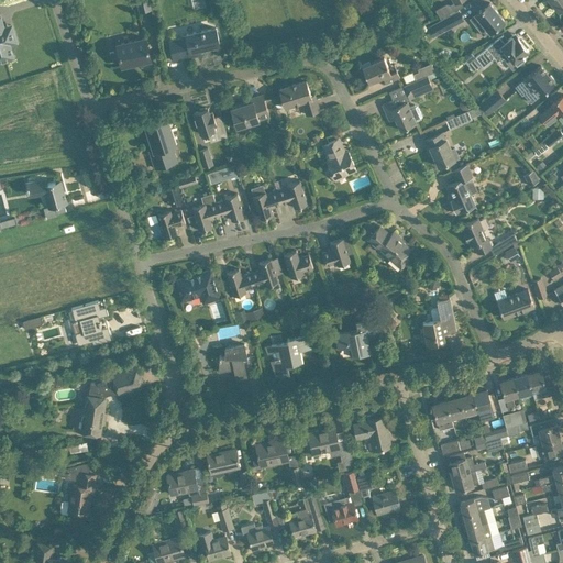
[(136,0),(140,11),(152,9),(150,0),(136,0)]
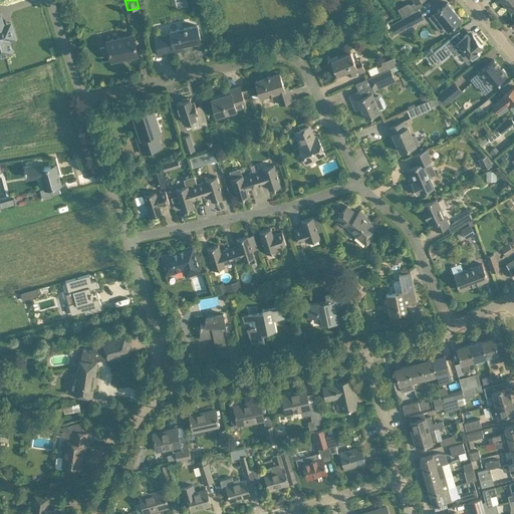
[(513,0),(502,0),(510,9),(513,5),(513,0)]
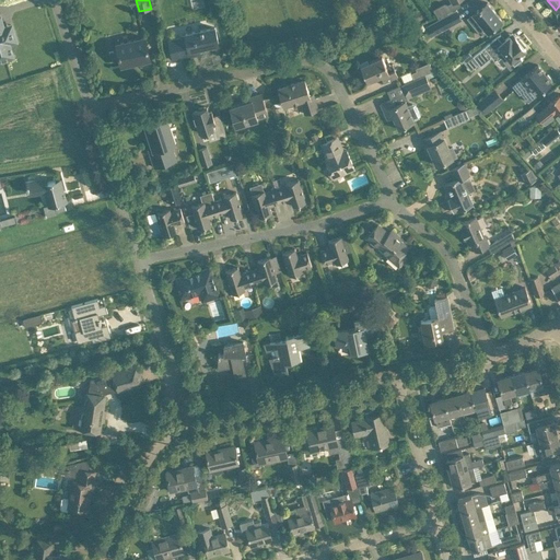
[(487,1),(468,18),(475,26),(480,21),(488,31),(501,20),(487,1)]
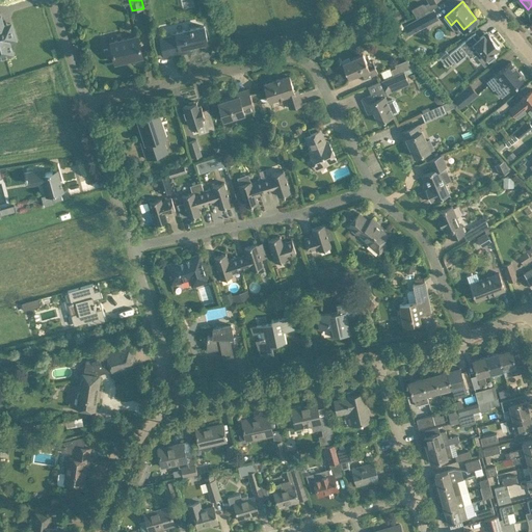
[(427,10),(423,2),(411,8),(416,17),(427,10)]
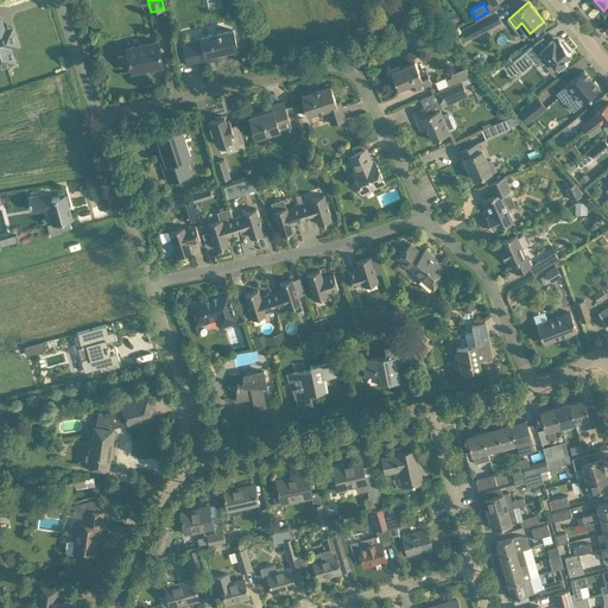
[(495,11),(470,25),(475,35),(500,20),(495,11)]
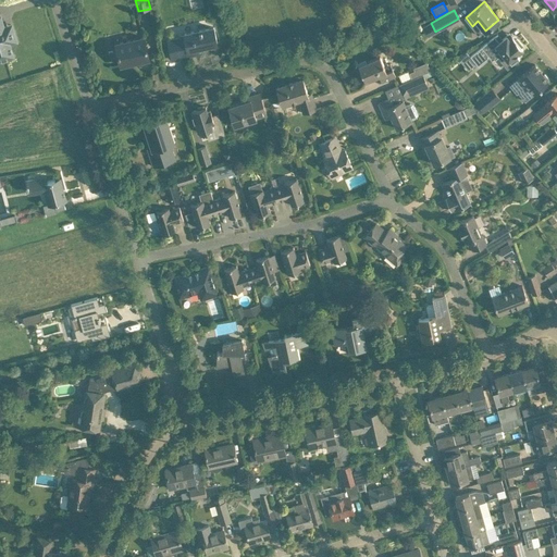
[(0,46),(8,45),(4,32),(5,32),(8,31),(10,29),(11,28),(12,27),(12,25),(12,24),(11,22),(10,20),(9,20),(8,19),(5,19),(4,19),(2,19),(0,19),(0,46)]
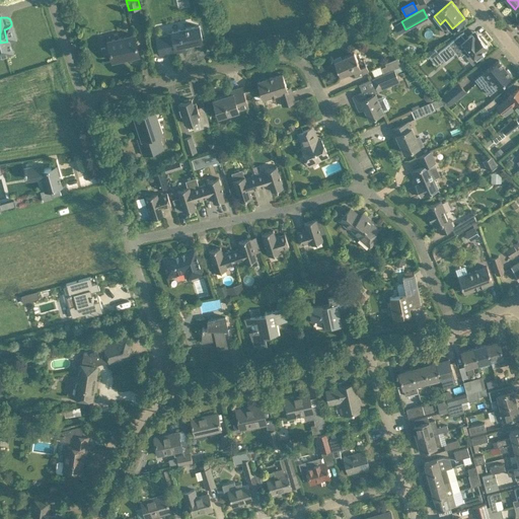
[(156,38),(158,45),(160,55),(184,49),(183,44),(203,40),(200,25),(171,31),(172,34),(156,38)]
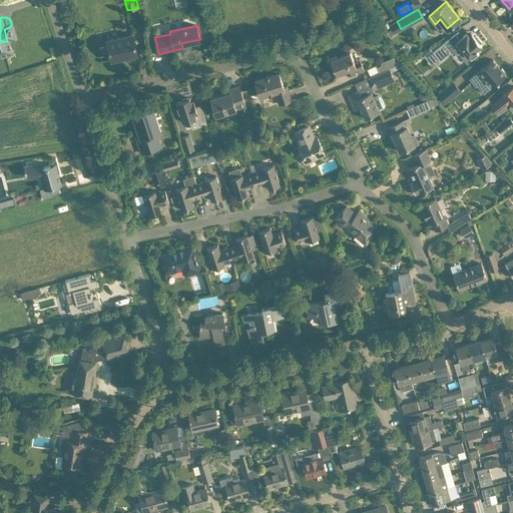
[(443,43),(433,51),(440,60),(450,51),(454,56),(454,55),(459,52),(462,55),(465,52),(468,56),(471,59),(479,53),(477,51),(478,50),(477,48),(481,45),(480,42),(481,41),(476,35),(475,36),(472,34),(470,36),(467,32),(460,38),(456,33),(459,31),(458,30),(447,39),(443,43)]
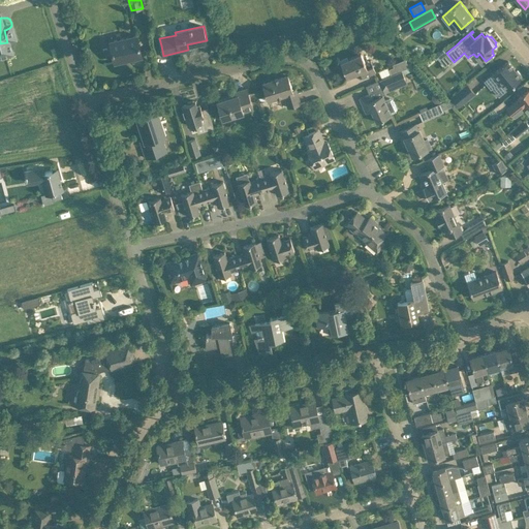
[(137,35),(120,39),(111,41),(115,61),(142,55),(137,35)]
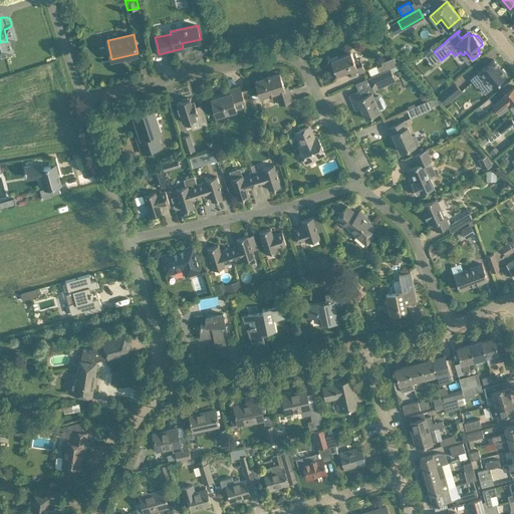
[(438,58),(431,50),(433,49),(431,46),(421,53),(424,56),(425,55),(432,63),(438,58)]
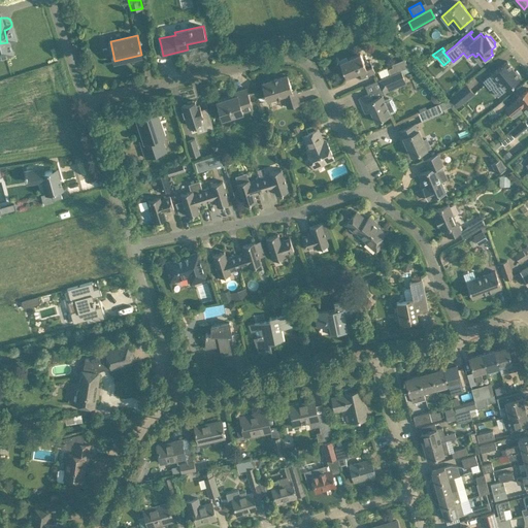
[(360,53),(350,58),(348,58),(347,56),(339,59),(340,62),(347,76),(359,71),(362,77),(374,72),(369,60),(364,63),(360,53)]
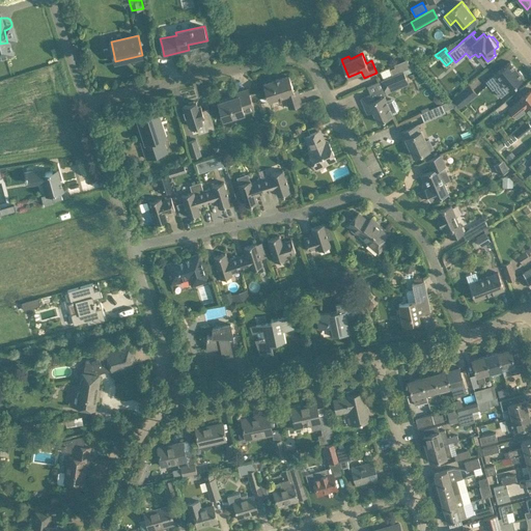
[(411,67),(407,58),(394,64),(395,66),(390,68),(392,75),(393,75),(411,67)]
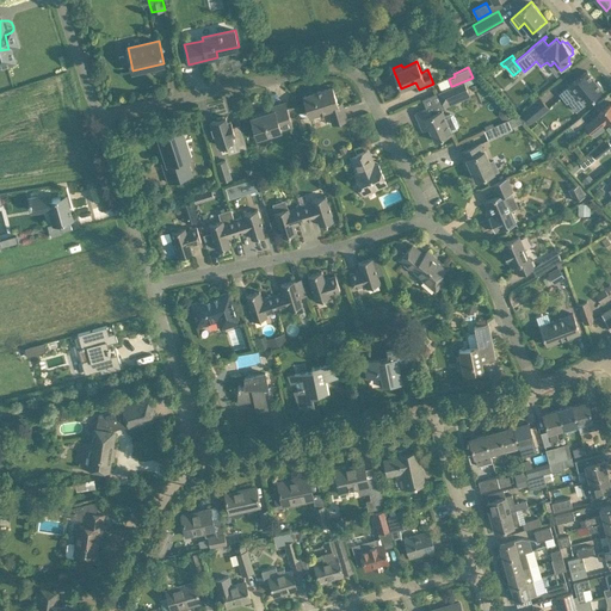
[(587,71),(559,92),(567,103),(569,100),(576,110),(603,90),(600,87),(602,86),(598,81),(597,81),(587,71)]
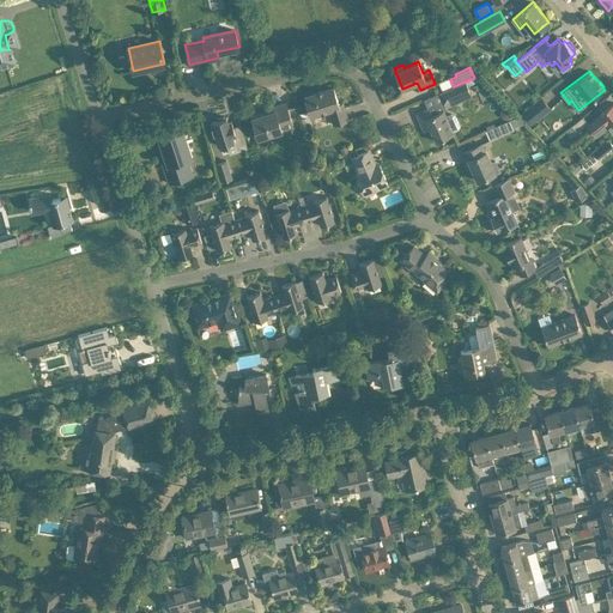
[(439,92),(443,101),(447,107),(472,96),(467,85),(481,80),(479,76),(474,78),(454,86),(453,86),(439,92)]
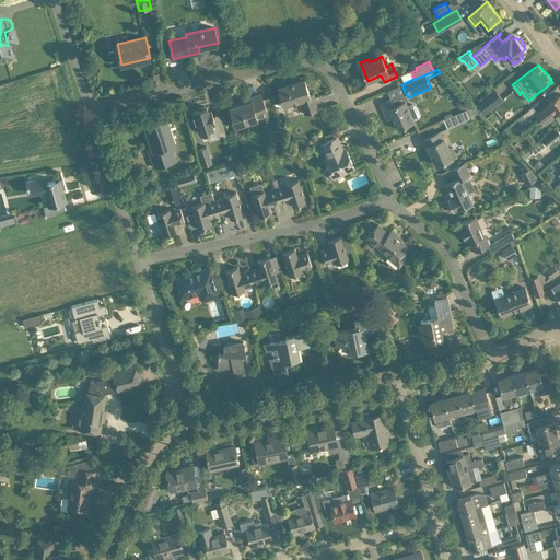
[(305,114),(307,113),(318,109),(313,93),(310,94),(305,79),(278,88),(283,106),(301,101),(305,114)]
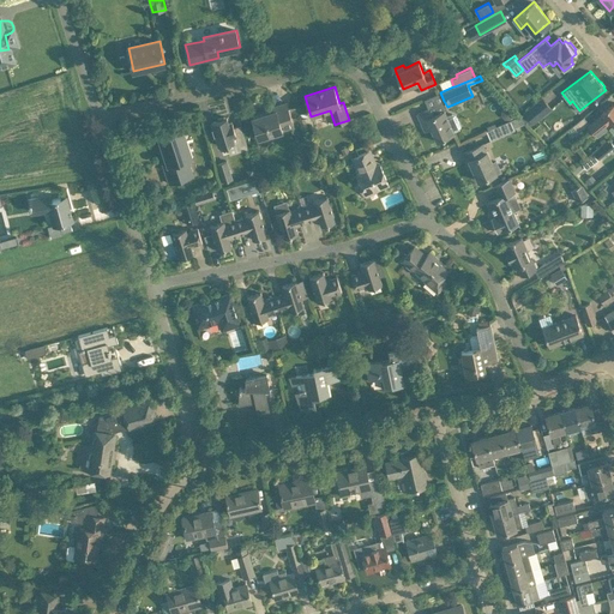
[(529,126),(548,110),(539,100),(521,114),(529,126)]
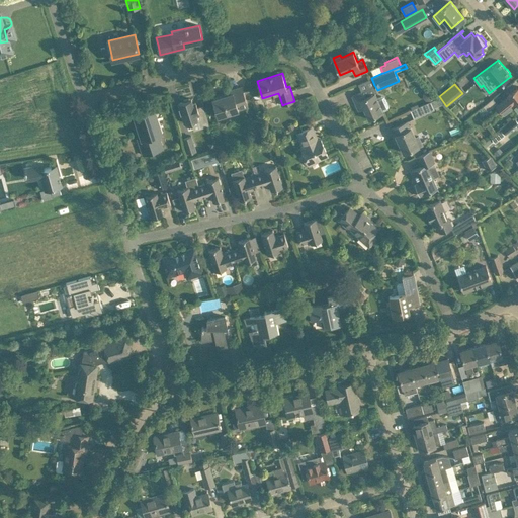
[(248,106),(245,96),(242,86),(229,90),(230,93),(212,98),(219,117),(239,111),(238,109),(248,106)]
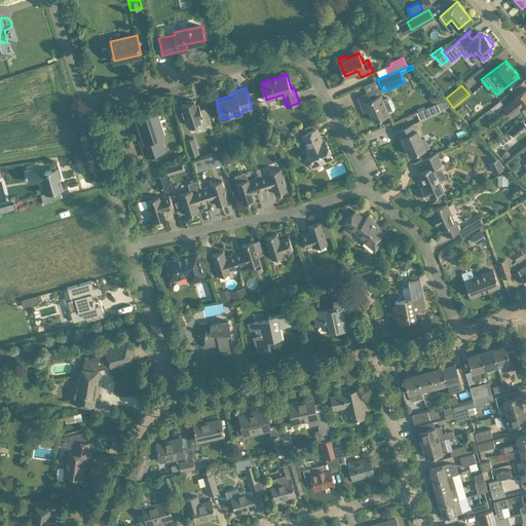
[(379,87),(358,97),(362,108),(368,106),(374,121),(389,114),(388,112),(393,110),(395,108),(390,99),(387,97),(383,99),(381,95),(383,94),(379,87)]
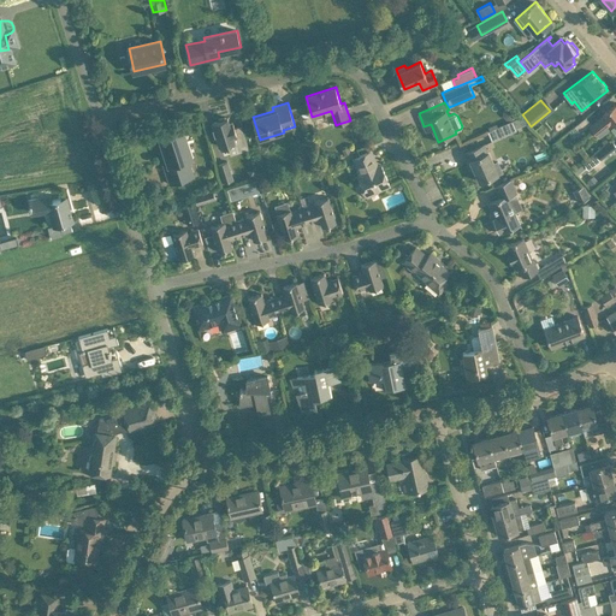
[(591,129),(597,135),(610,125),(615,132),(615,131),(615,102),(602,116),(603,118),(591,128),(591,129)]
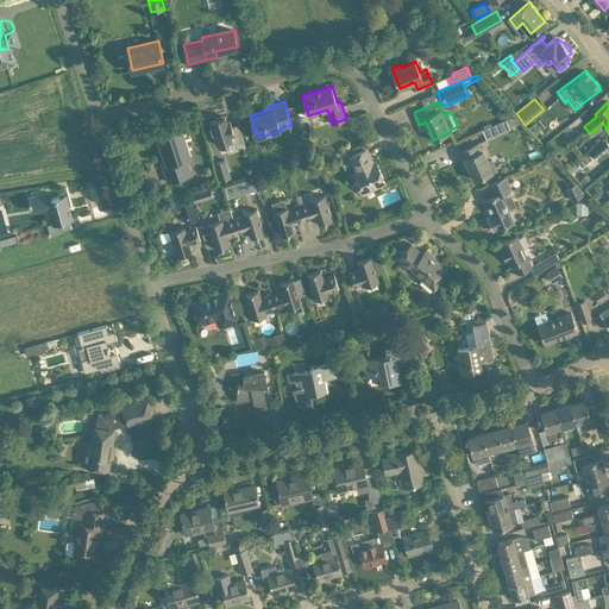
[(515,114),(507,119),(509,126),(521,121),(515,114)]
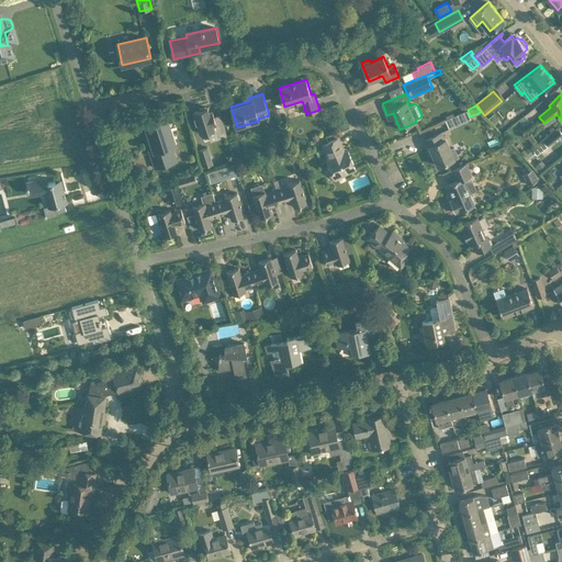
[(200,110),(193,111),(195,116),(194,116),(197,122),(200,133),(214,128),(217,138),(227,136),(221,114),(214,116),(212,110),(210,111),(208,107),(206,108),(205,107),(200,108),(200,110)]
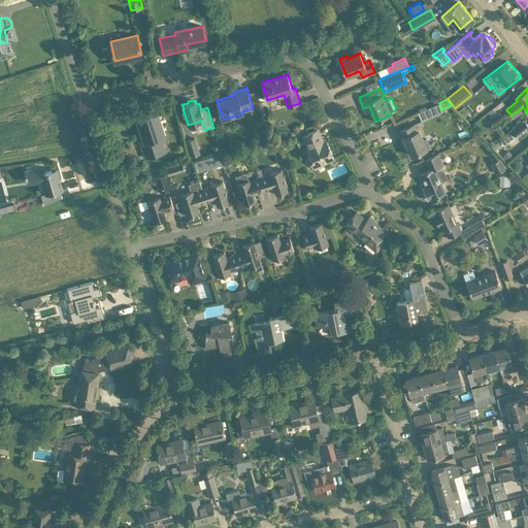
[(491,119),(497,113),(506,106),(502,100),(487,112),(491,119)]
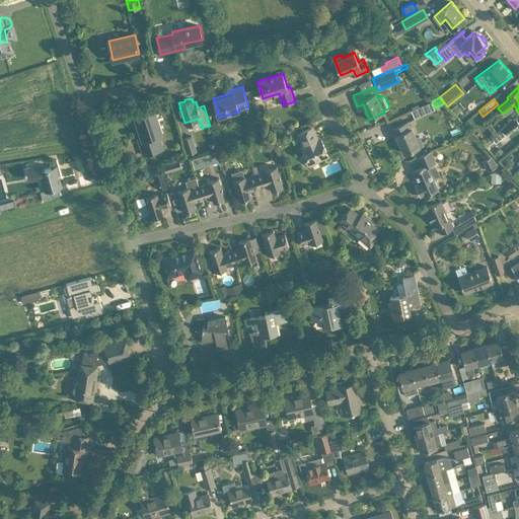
[(419,106),(411,109),(415,118),(422,115),(419,106)]
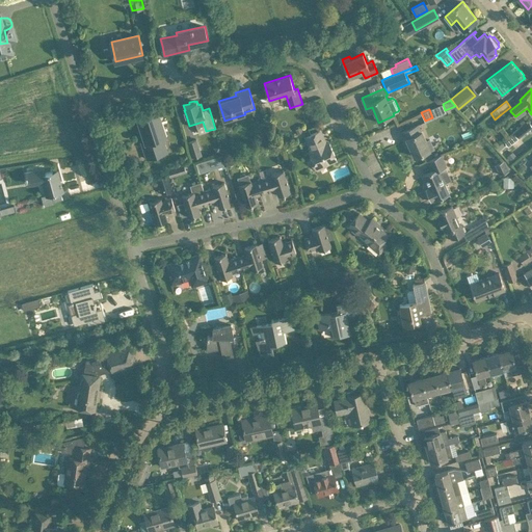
[(166,136),(161,121),(158,110),(137,116),(143,137),(141,138),(140,136),(140,137),(147,158),(167,152),(162,137),(166,136)]
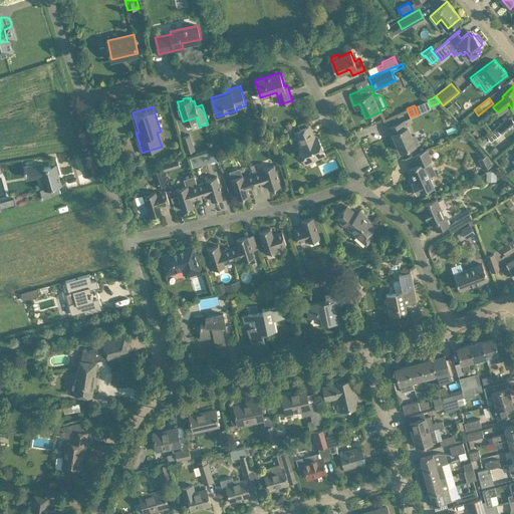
[(503,123),(498,127),(502,133),(507,127),(513,121),(513,115),(503,123)]
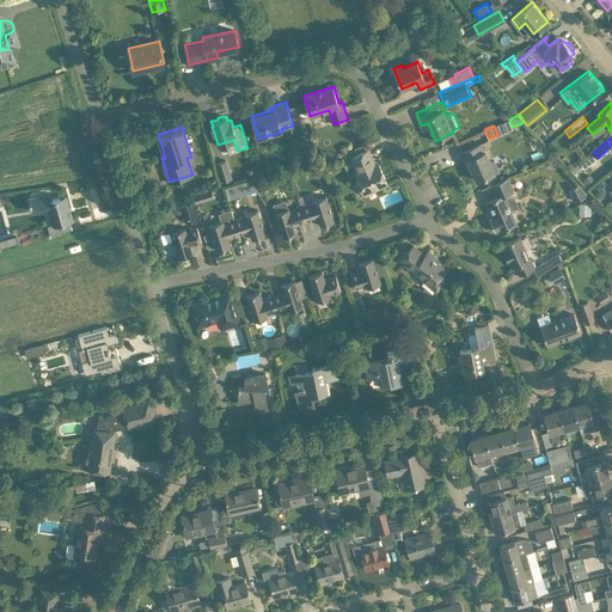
[(472,147),(461,152),(465,161),(469,160),(477,179),(488,175),(495,172),(500,170),(494,159),(489,160),(485,151),(484,151),(481,144),(472,147)]
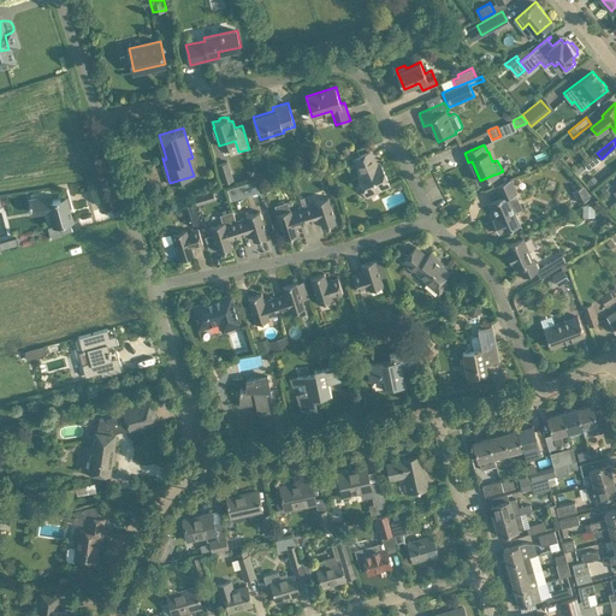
[(359,175),(362,183),(367,194),(390,184),(381,165),(375,166),(373,160),(374,159),(371,150),(354,158),(360,173),(359,175)]
